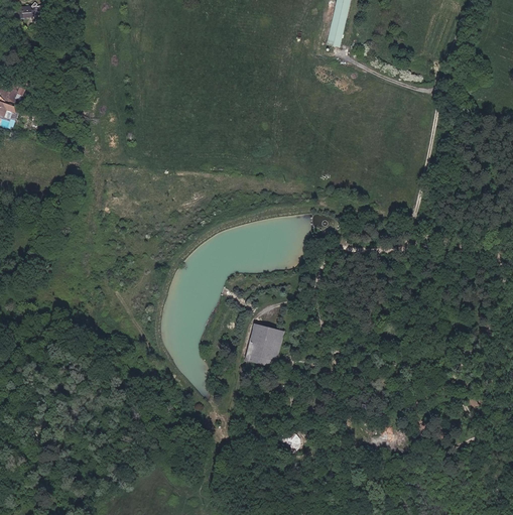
[(336,0),(332,27),(344,29),(349,0),(336,0)]
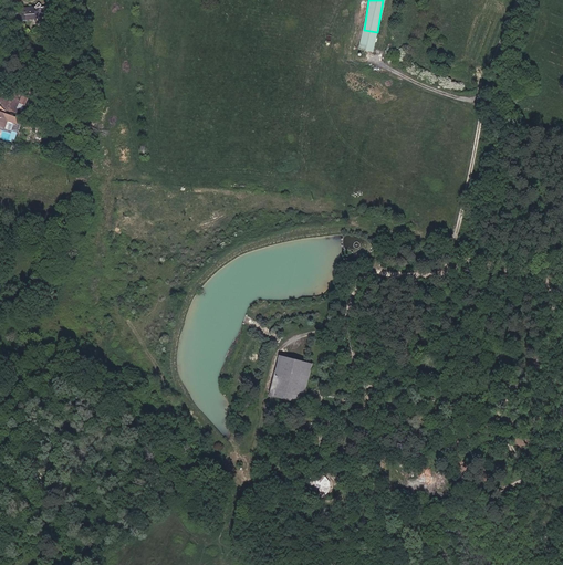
[(22,6),(22,10),(21,18),(21,21),(27,21),(28,18),(34,19),(34,21),(40,22),(41,8),(39,7),(42,2),(38,1),(34,7),(22,6)]
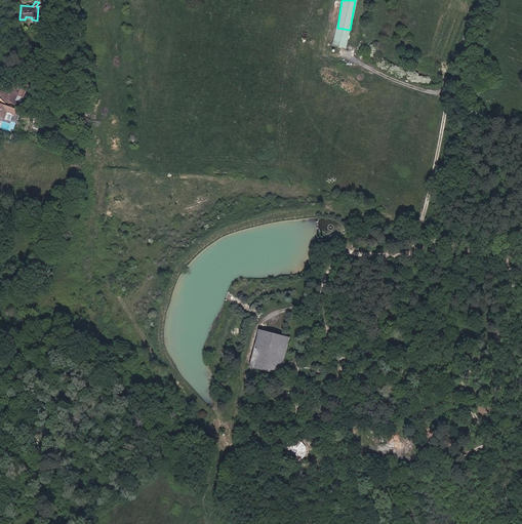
[(329,48),(348,40),(350,30),(337,28),(329,48)]
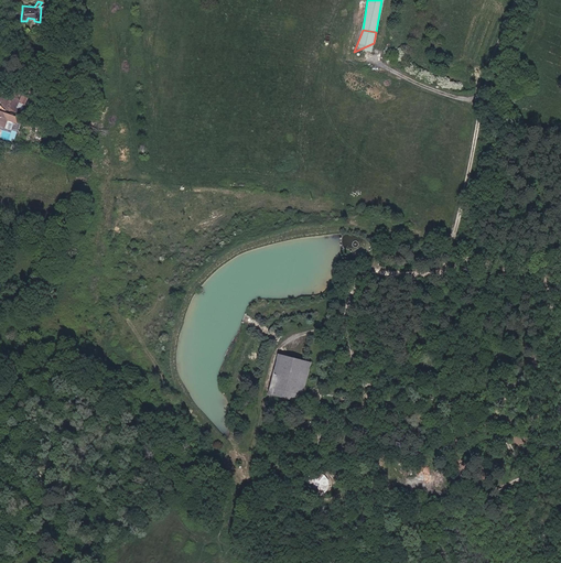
[(24,89),(20,104),(25,106),(30,91),(24,89)]
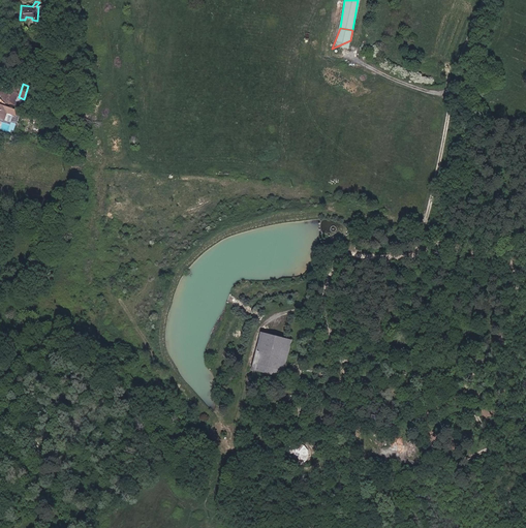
[(4,96),(0,94),(0,119),(3,120),(10,101),(5,99),(6,97),(3,97),(4,96)]
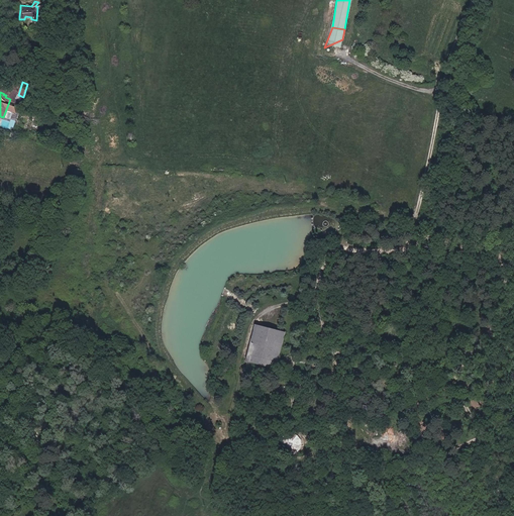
[(282,330),(251,323),(243,360),(274,368),(282,330)]
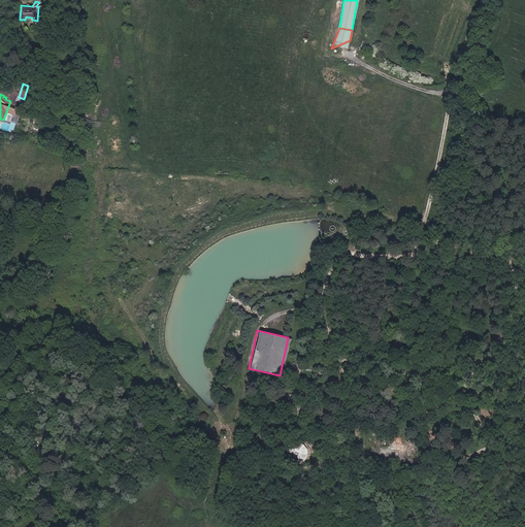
All buildings are outlined.
